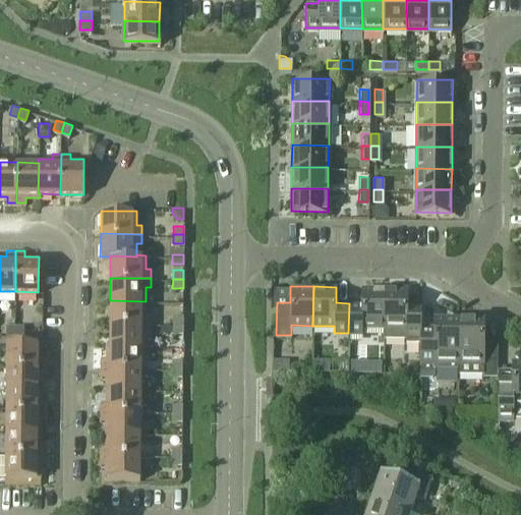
[(384,326),(385,287),(361,287),(361,303),(349,303),(348,333),(362,333),(362,326),(384,326)]
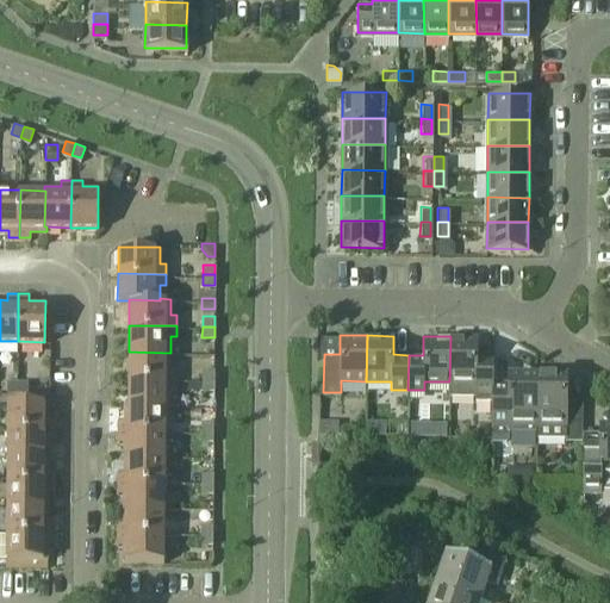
[(492,398),(492,355),(477,355),(477,336),(450,336),(449,381),(449,393),(475,393),(474,398),(492,398)]
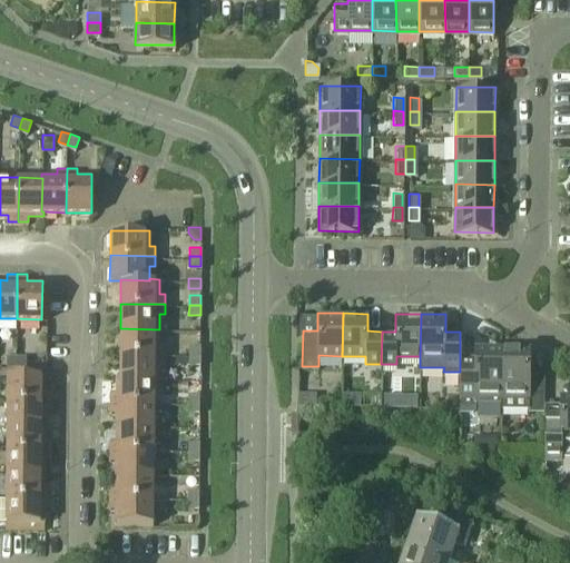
[(159,343),(159,329),(120,328),(119,353),(164,353),(164,343),(159,343)]
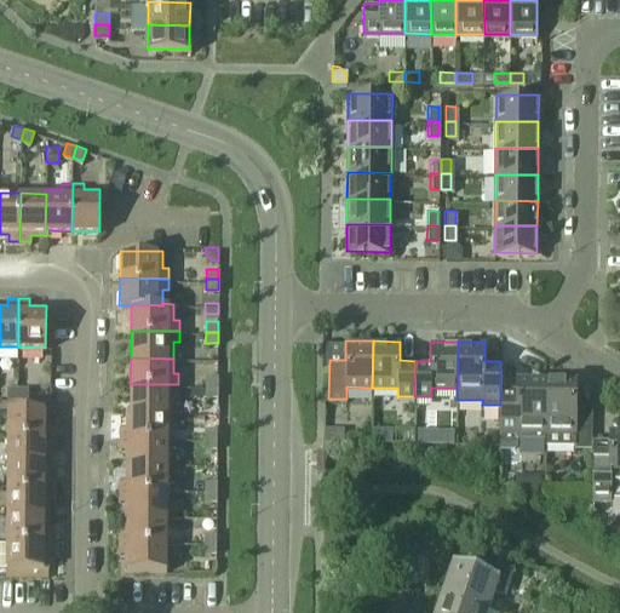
[(217,385),(217,374),(206,374),(206,385),(217,385)]
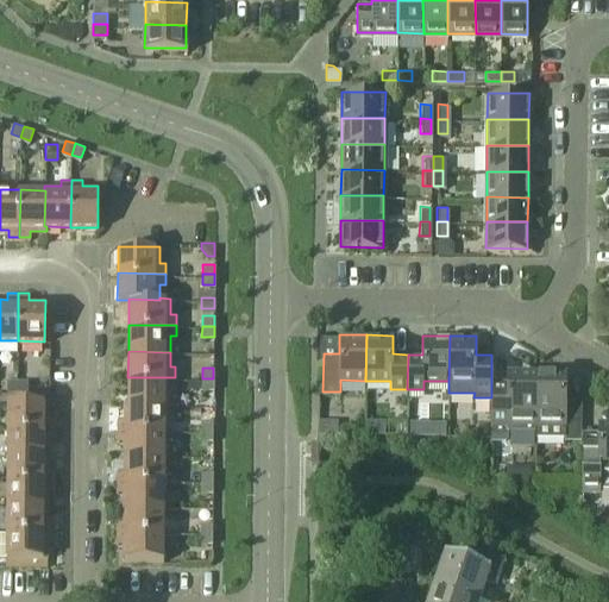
[(535,428),(537,374),(507,374),(507,388),(503,388),(500,399),(491,399),(490,437),(507,437),(507,427),(534,428),(535,428)]
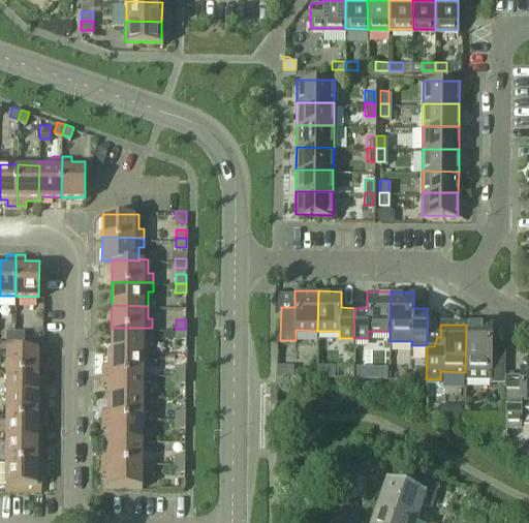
[(504,380),(504,347),(491,347),(492,325),(466,325),(465,372),(464,372),(464,377),(490,377),(490,380),(504,380)]
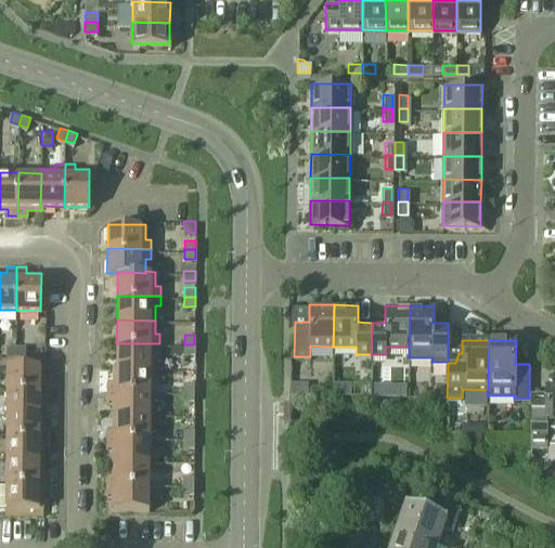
[(154,368),(154,354),(159,354),(159,343),(116,343),(116,366),(116,367),(150,367),(150,368),(154,368)]
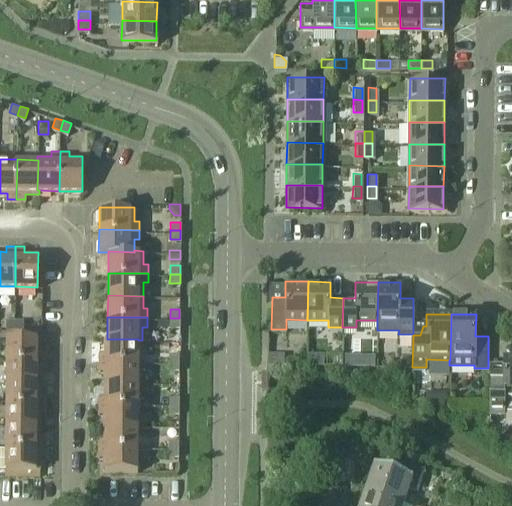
[(179,326),(179,318),(170,318),(170,326),(179,326)]
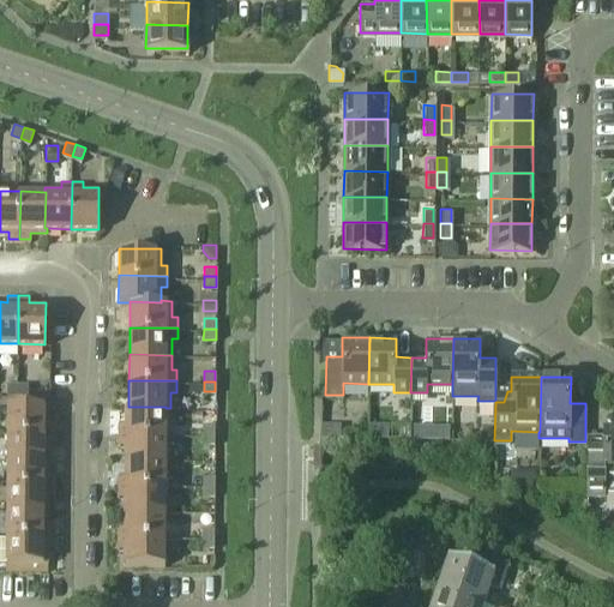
[(17,394),(17,383),(7,383),(7,394),(17,394)]
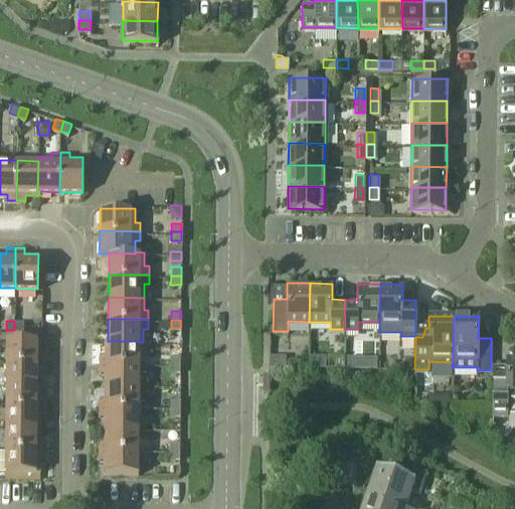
[(23,330),(23,321),(14,321),(14,330),(23,330)]
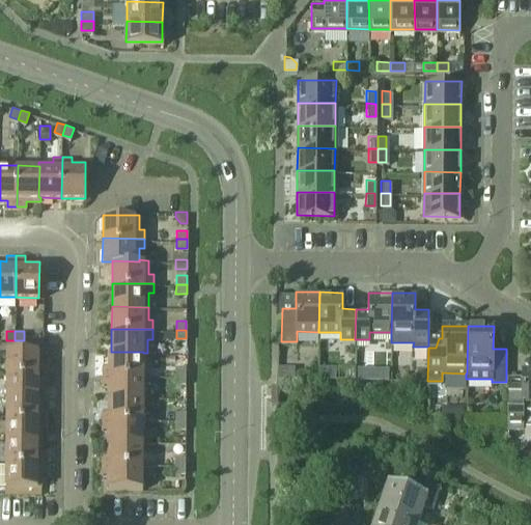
[(43,363),(43,350),(6,350),(6,371),(47,372),(47,363),(43,363)]
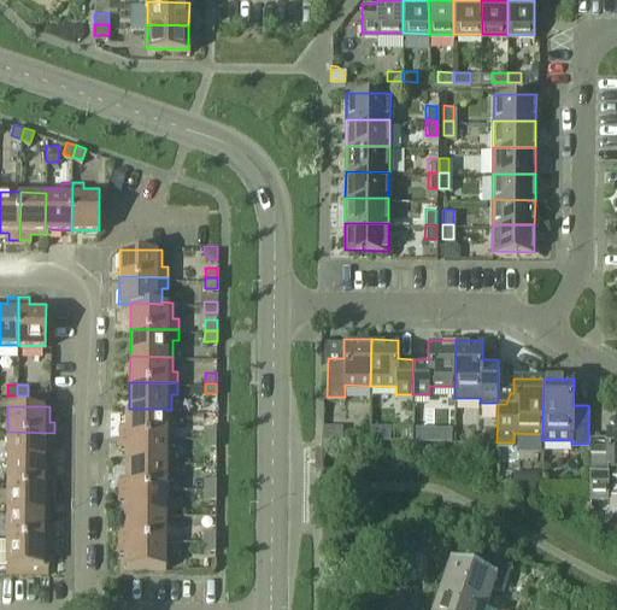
[(166,435),(166,410),(166,409),(129,409),(129,408),(125,408),(125,424),(119,424),(119,435),(166,435)]
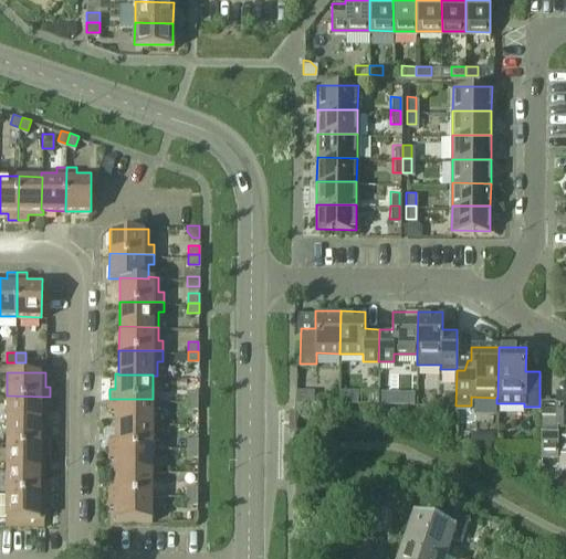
[(198,399),(198,389),(187,389),(187,399),(198,399)]
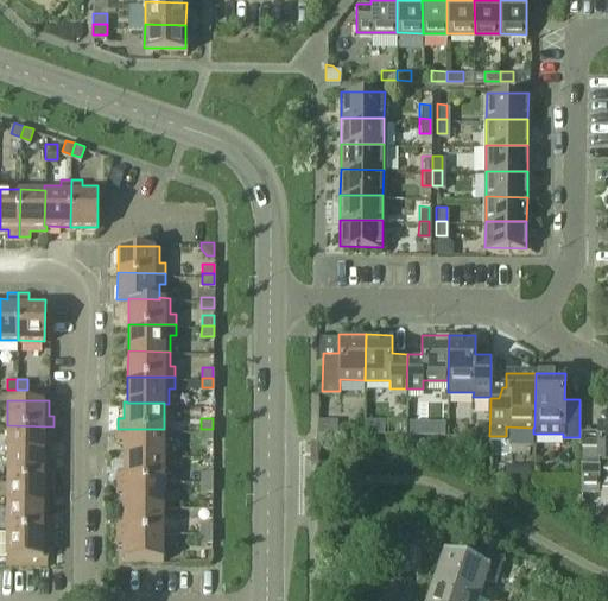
[(607,484),(607,423),(597,424),(597,449),(582,449),(581,487),(599,487),(599,485),(607,484)]
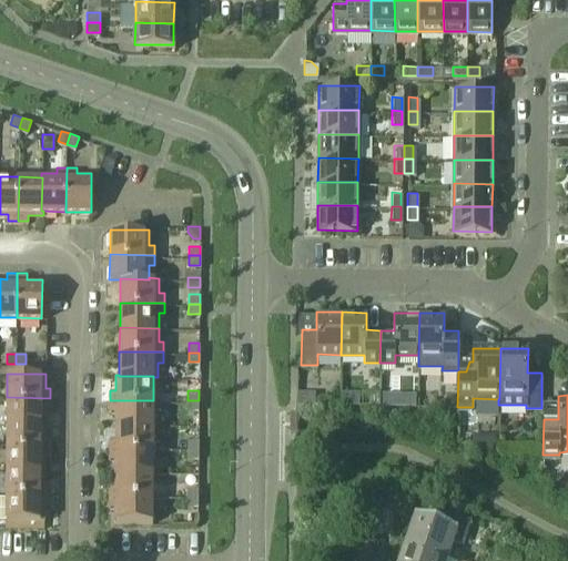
[(44,422),(44,408),(50,408),(50,398),(7,397),(7,421),(44,422)]
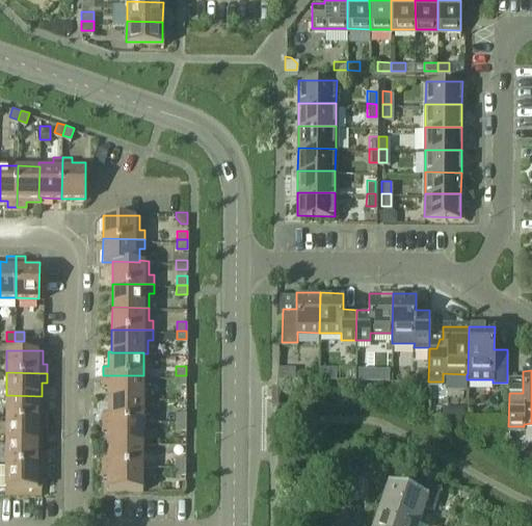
[(369,372),(357,372),(357,382),(369,382),(369,372)]
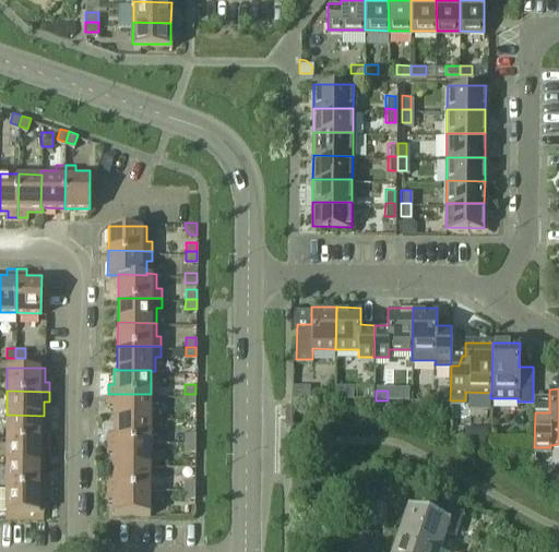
[(151,417),(151,394),(108,394),(108,404),(114,404),(114,417),(151,417)]
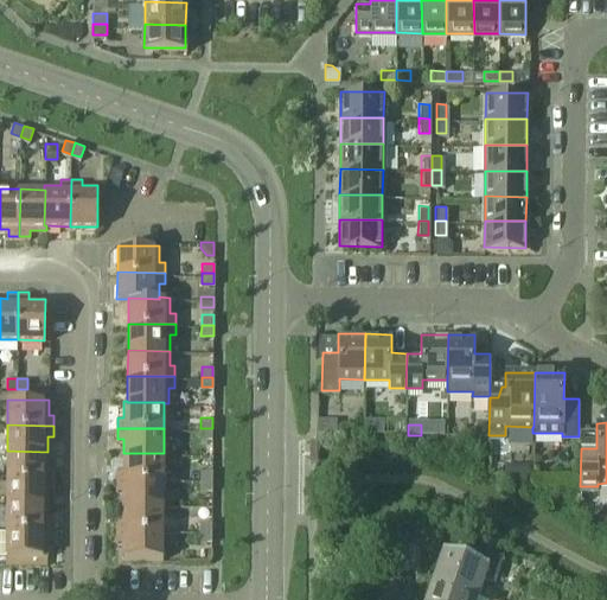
[(212,439),(212,428),(200,428),(200,439),(212,439)]
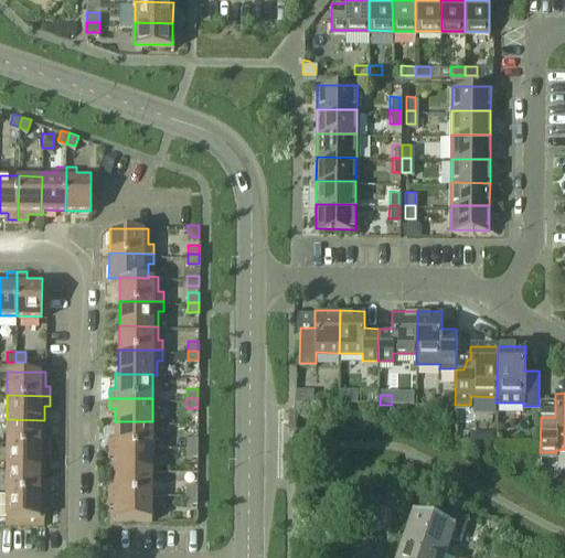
[(44,433),(44,420),(7,419),(7,443),(50,443),(50,433),(44,433)]
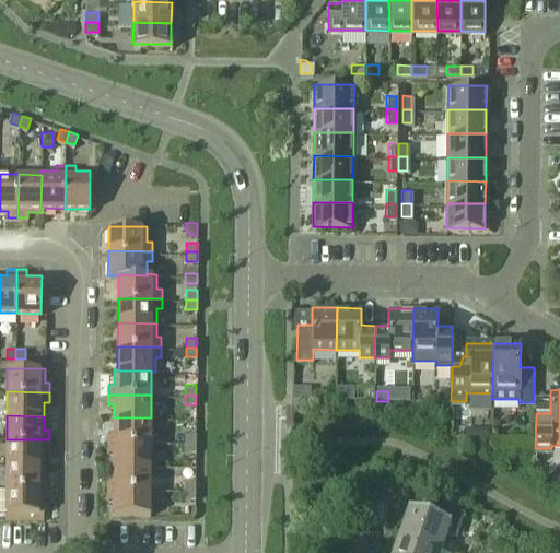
[(151,442),(151,418),(114,418),(114,432),(108,432),(108,440),(151,442)]
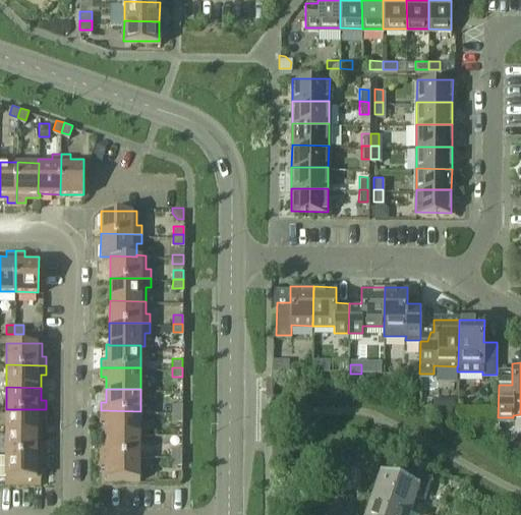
[(182,411),(182,403),(172,403),(172,411),(182,411)]
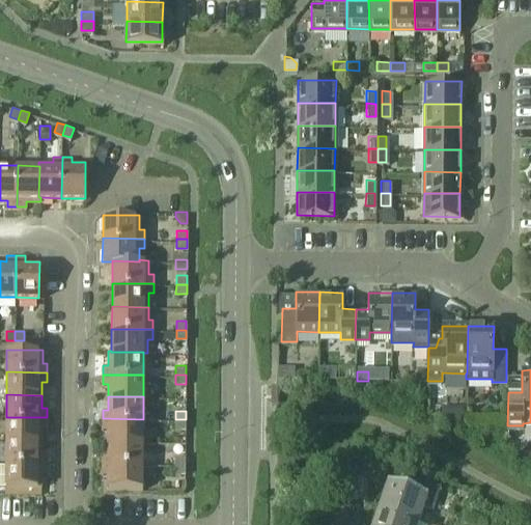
[(42,440),(42,427),(47,427),(47,417),(6,417),(6,440),(42,440)]
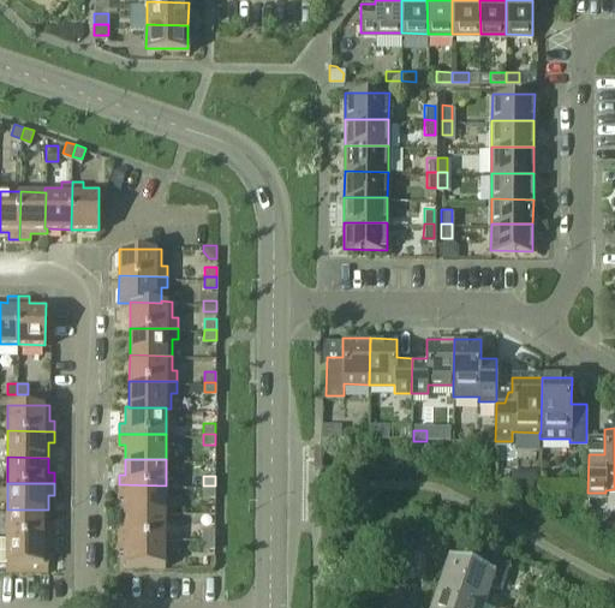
[(166,512),(166,486),(119,484),(118,496),(125,496),(125,512),(166,512)]
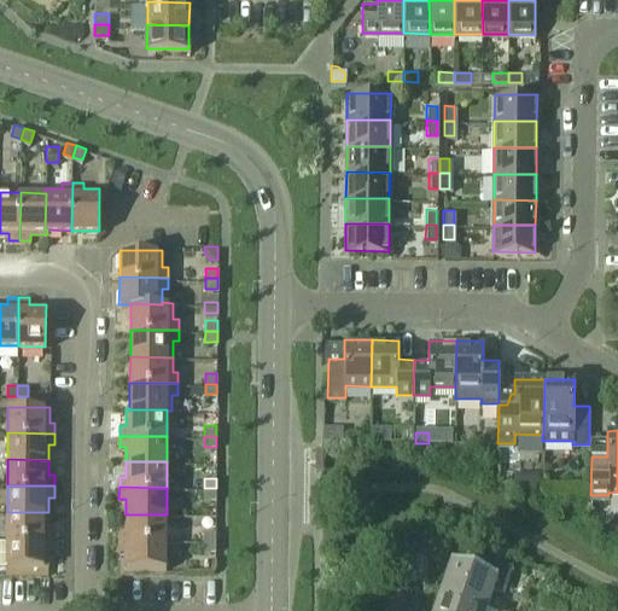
[(216,499),(216,488),(204,488),(204,499),(216,499)]
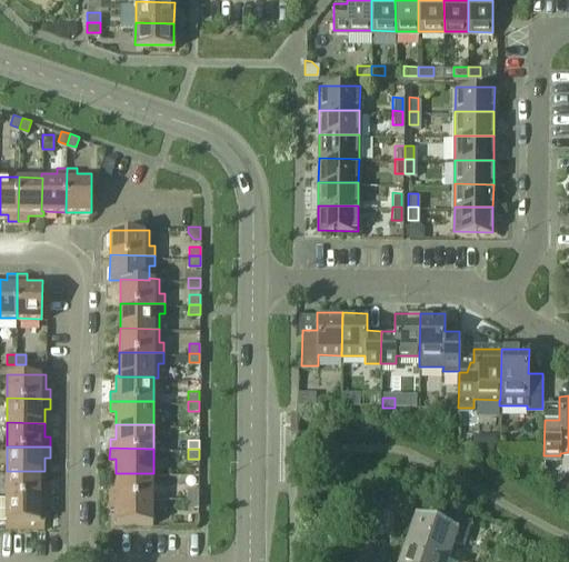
[(45,484),(45,471),(7,471),(7,494),(50,495),(50,484),(45,484)]
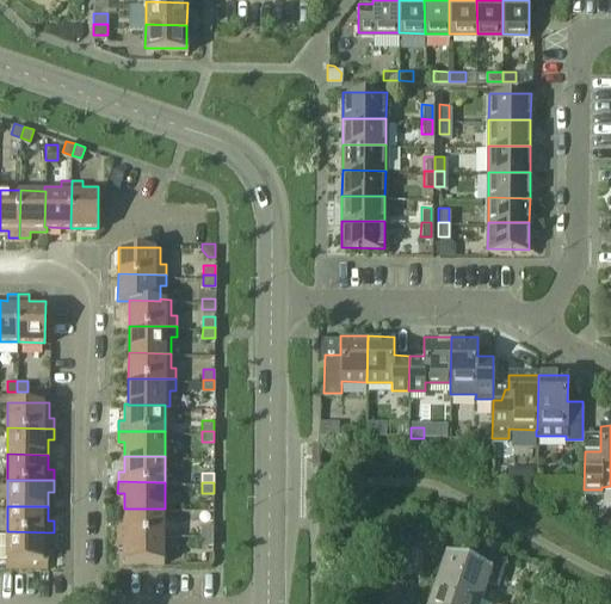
[(165,534),(165,509),(124,509),(124,523),(117,523),(117,534),(165,534)]
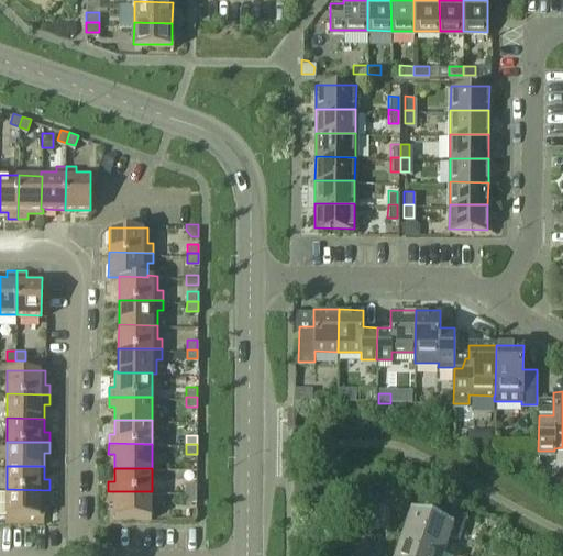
[(196,491),(196,482),(185,481),(185,491),(196,491)]
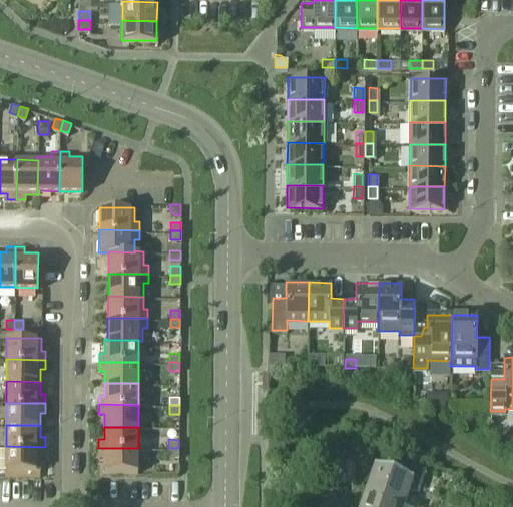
[(40,469),(40,455),(45,455),(45,447),(6,446),(5,469),(40,469)]
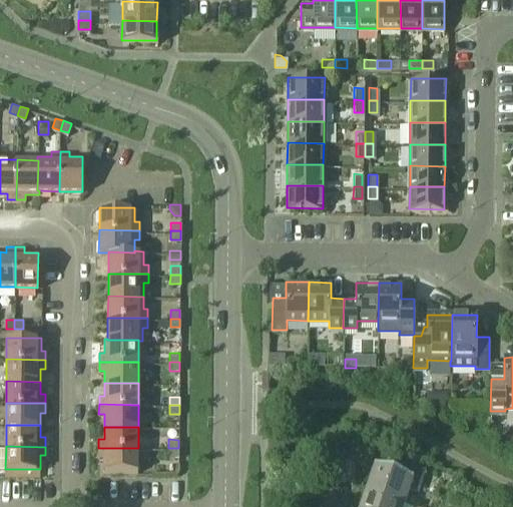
[(138,470),(138,448),(98,448),(98,457),(103,457),(103,470),(138,470)]
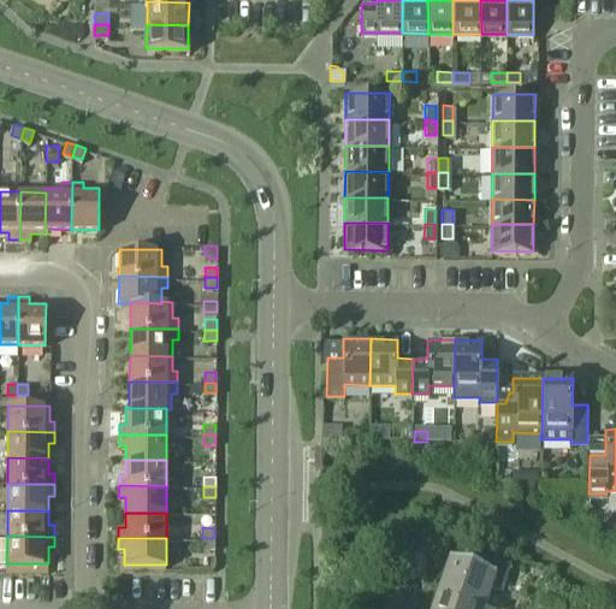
[(214,548),(214,538),(202,538),(202,548),(214,548)]
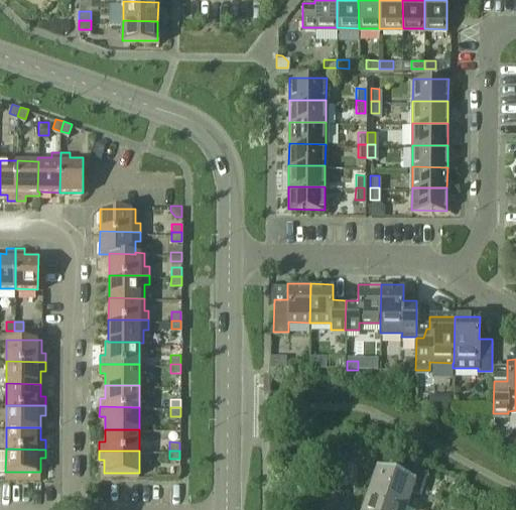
[(420,492),(428,470),(394,459),(391,470),(377,465),(368,490),(406,503),(411,489),(420,492)]
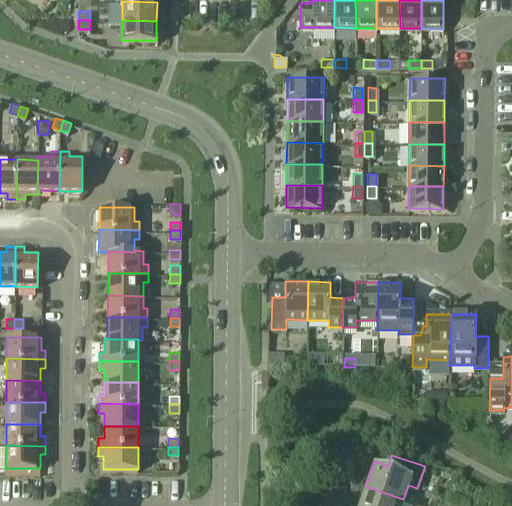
[(400,505),(403,499),(365,486),(358,505),(400,505)]
